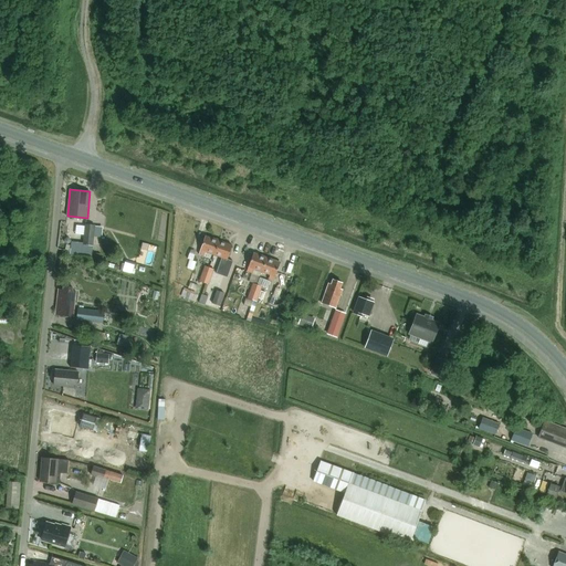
[(84,243),(94,244),(95,236),(96,223),(86,222),(84,243)]
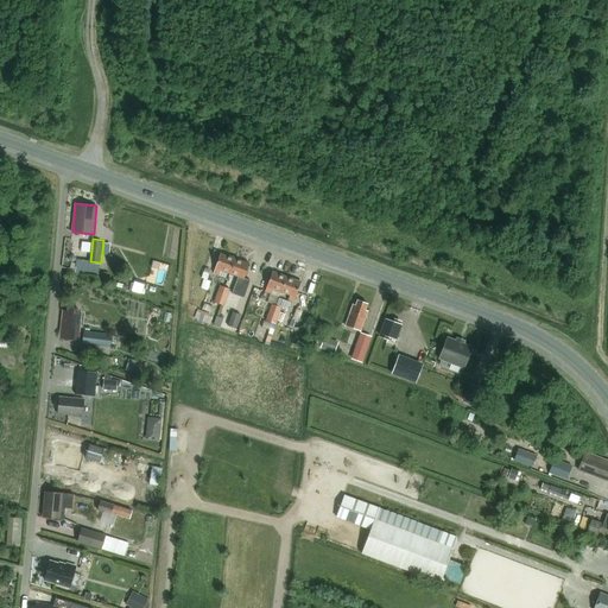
[(221,252),(214,272),(220,274),(221,270),(229,273),(235,257),(221,252)]
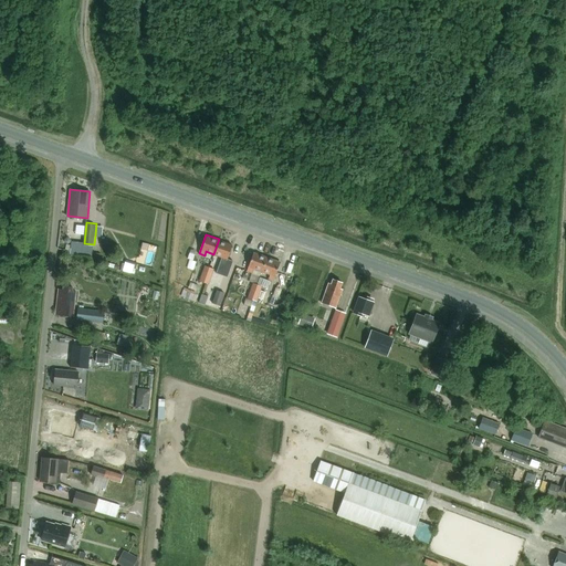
[(219,239),(213,254),(222,258),(217,273),(228,278),(233,261),(227,259),(232,244),(219,239)]
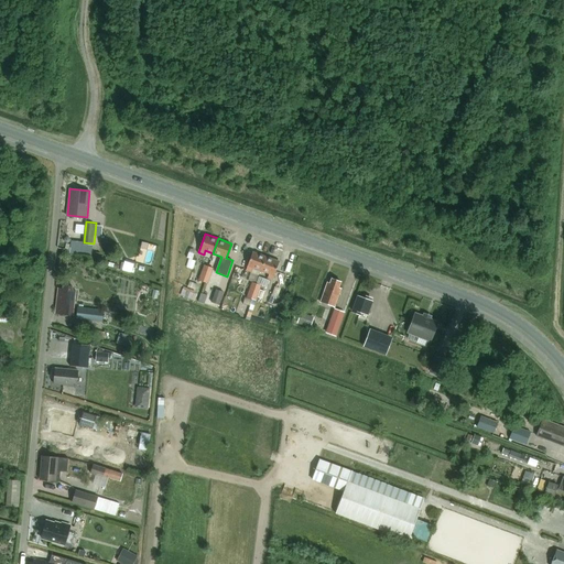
[(253,251),(247,270),(252,271),(253,268),(261,270),(267,257),(253,251)]
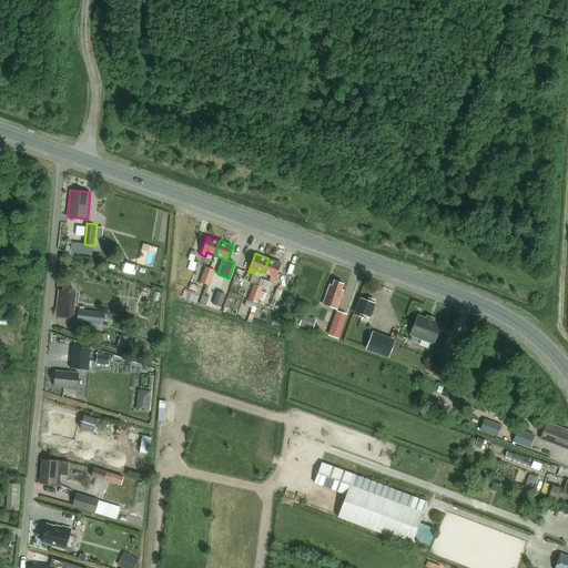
[(269,259),(263,272),(272,275),(270,280),(274,281),(281,263),(269,259)]
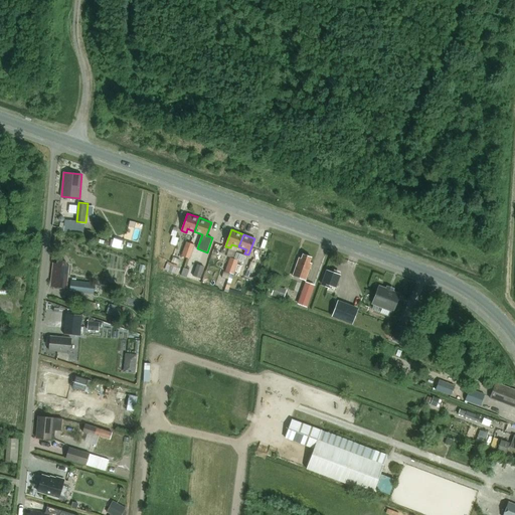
[(113,245),(112,246),(121,248),(123,239),(115,237),(114,240),(113,245)]
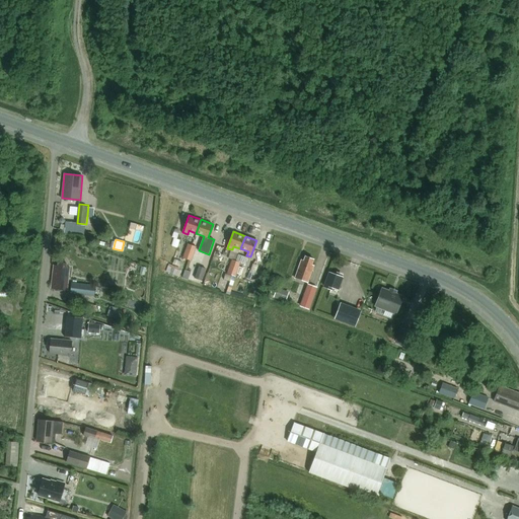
[(183,257),(191,261),(196,246),(189,243),(183,257)]
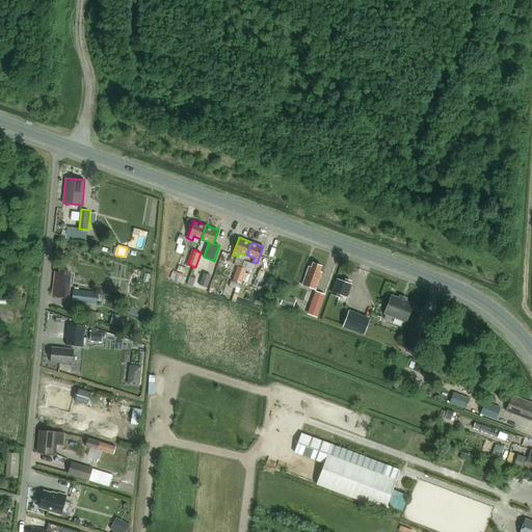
[(315,289),(321,272),(318,271),(320,265),(313,263),(312,267),(309,267),(302,285),(315,289)]
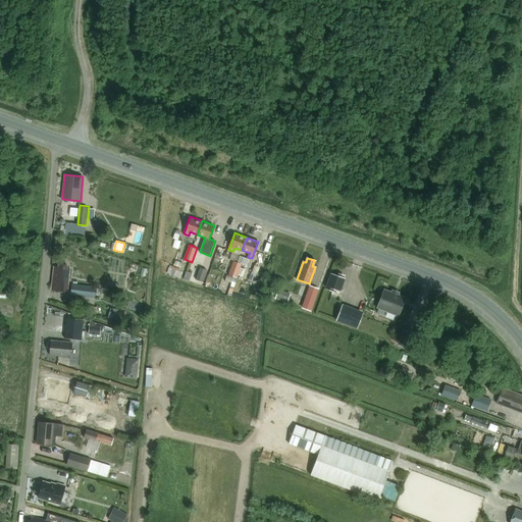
[(233,261),(228,274),(237,277),(242,264),(238,262),(233,261)]
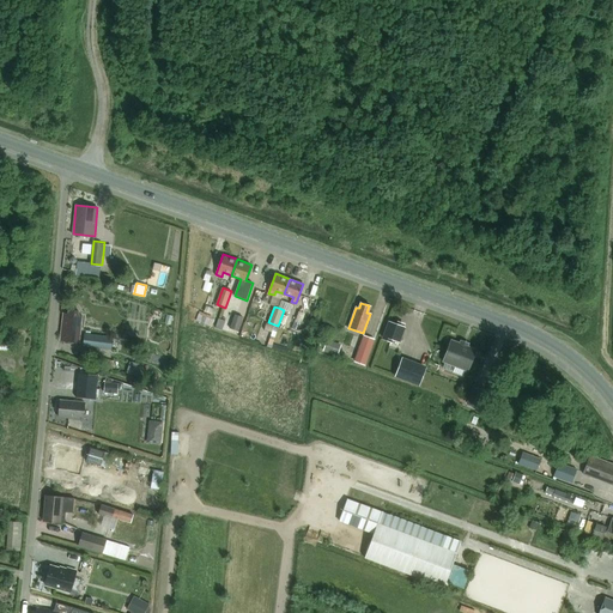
[(79,344),(83,316),(78,315),(79,311),(70,310),(68,314),(64,314),(60,340),(79,344)]
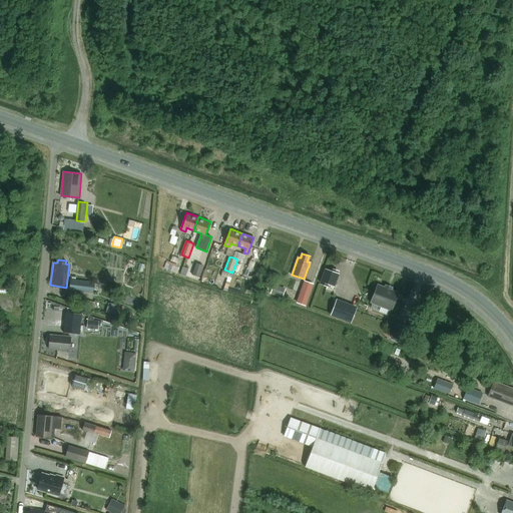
[(169,262),(167,269),(179,272),(181,265),(169,262)]
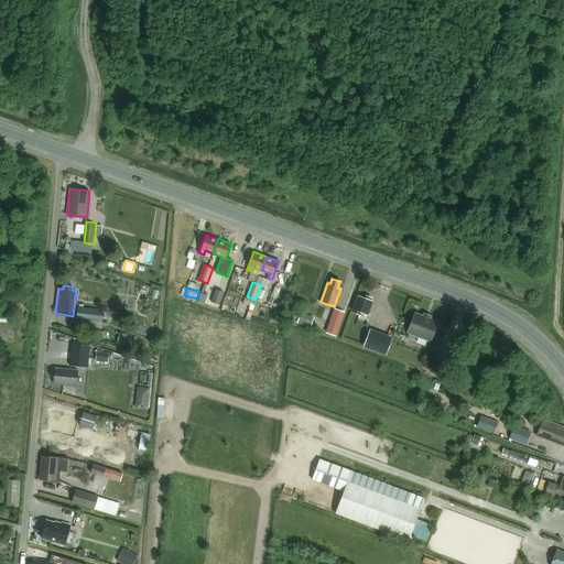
[(216,289),(212,302),(218,304),(223,291),(216,289)]
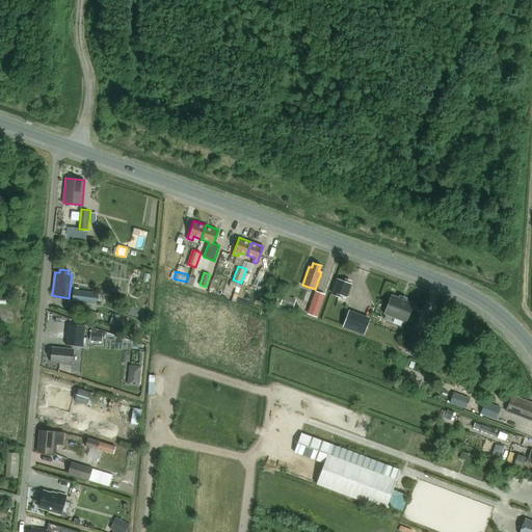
[(337,280),(331,293),(338,296),(339,294),(345,296),(347,296),(351,285),(349,285),(337,280)]
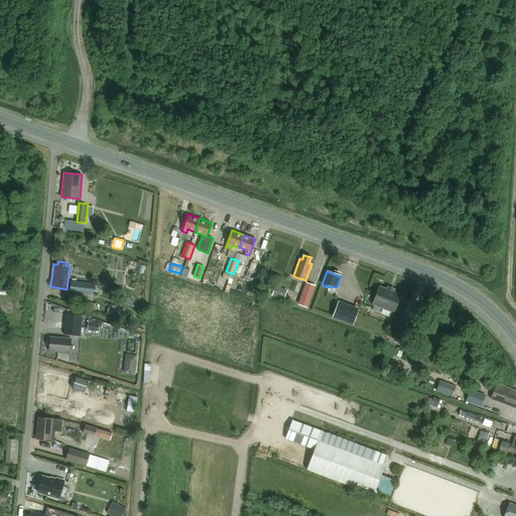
[(71,280),(70,291),(94,294),(95,283),(71,280)]
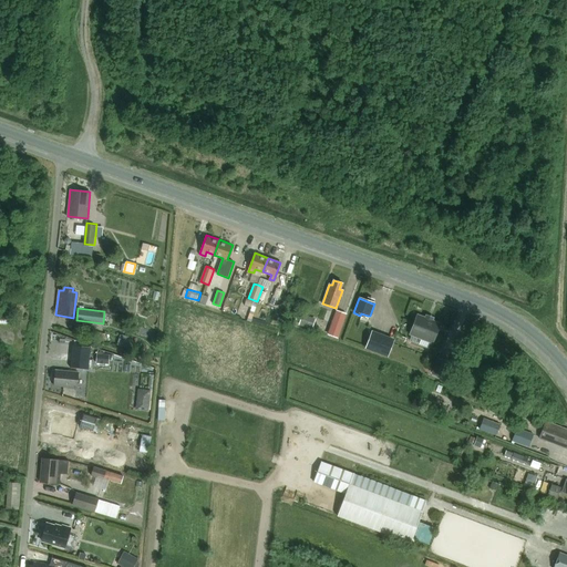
[(308,329),(311,318),(307,317),(302,315),(299,326),(308,329)]
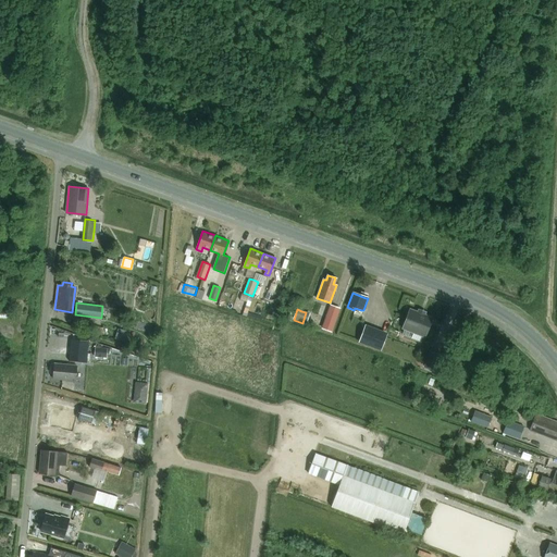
[(411,311),(405,330),(422,337),(422,335),(430,318),(411,311)]
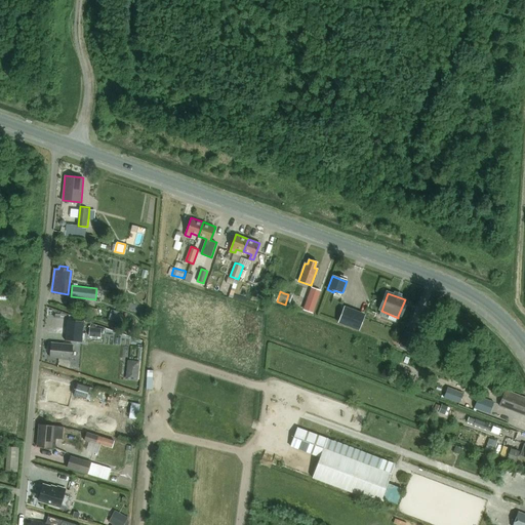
[(309,299),(305,311),(312,314),(316,301),(309,299)]
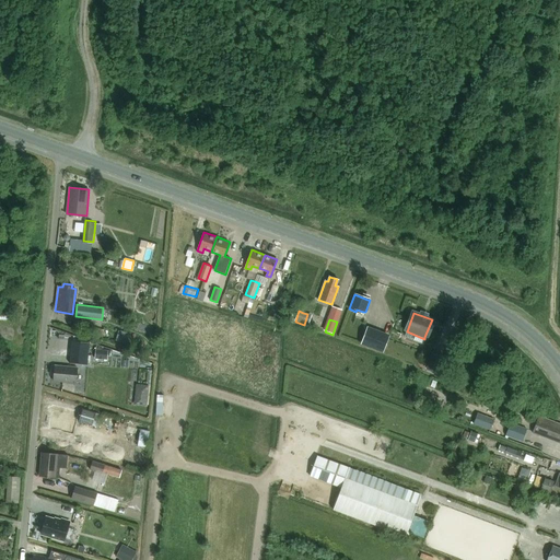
[(363,343),(384,351),(389,337),(369,329),(363,343)]
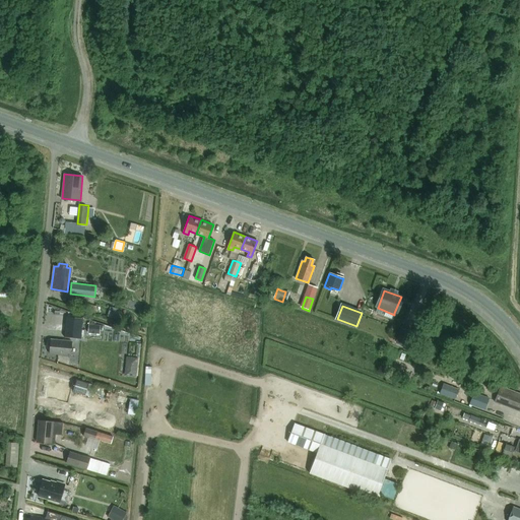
[(111,307),(108,316),(117,319),(120,310),(111,307)]
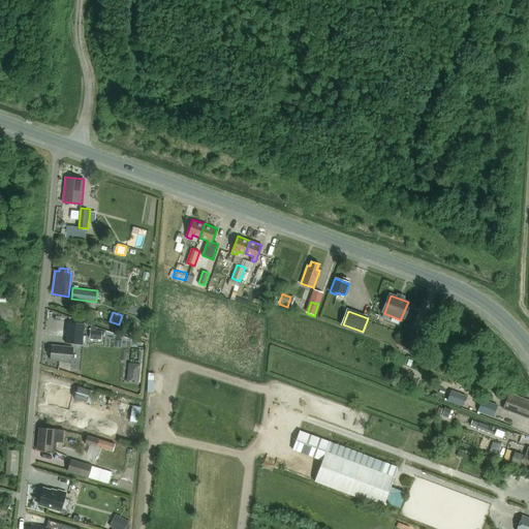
[(68,322),(66,343),(83,345),(84,324),(68,322)]
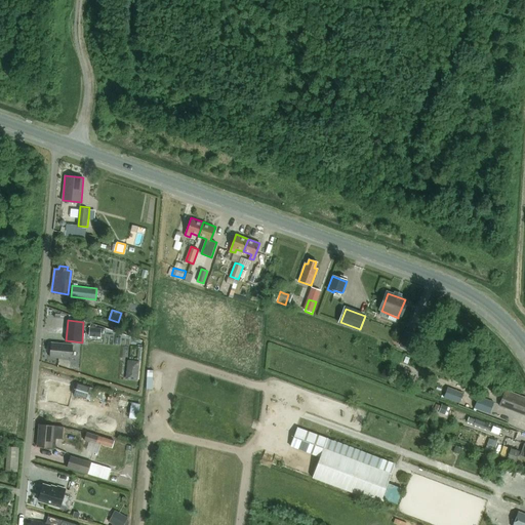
[(102,328),(89,327),(89,336),(101,337),(101,333),(102,328)]
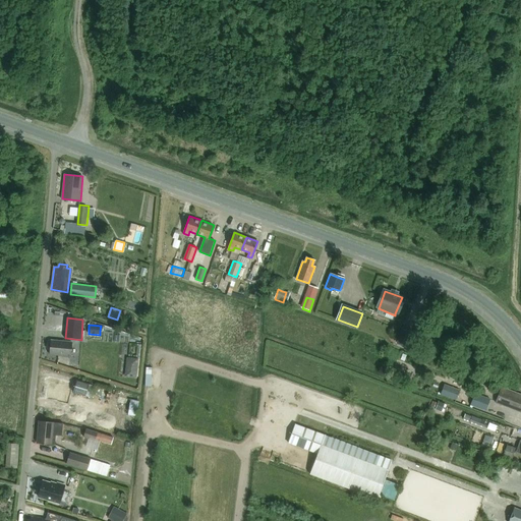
[(414,333),(403,329),(398,343),(409,347),(414,333)]
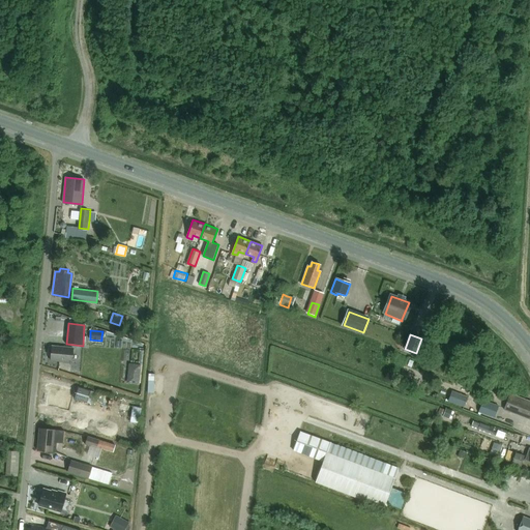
[(71,362),(74,348),(52,347),(51,360),(71,362)]
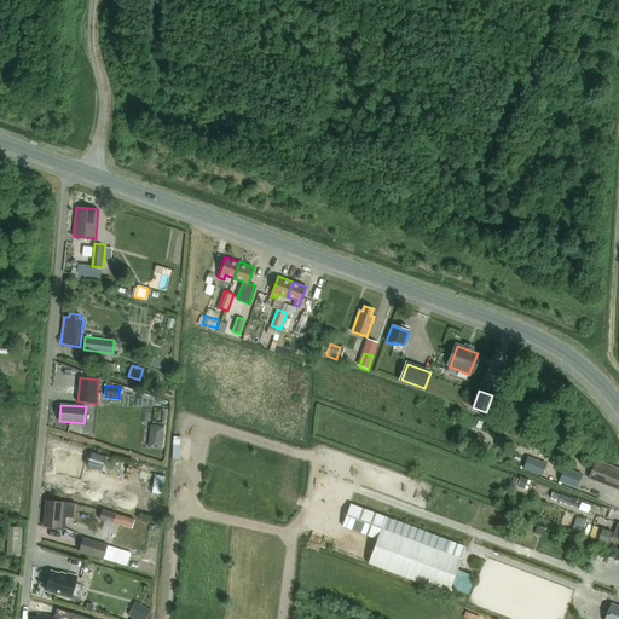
[(162,449),(165,427),(150,426),(149,447),(162,449)]
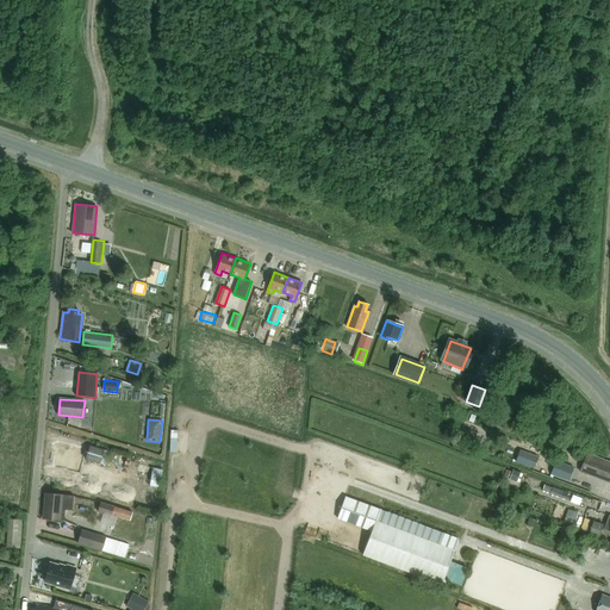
[(79,471),(85,450),(62,443),(60,452),(56,464),(70,468),(79,471)]
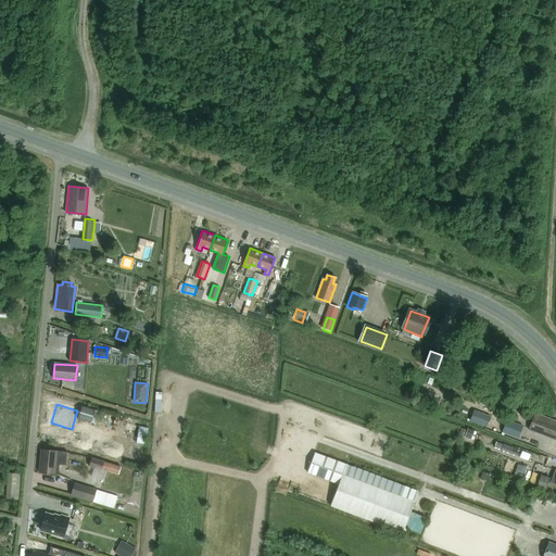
[(83,406),(78,419),(91,422),(95,409),(83,406)]
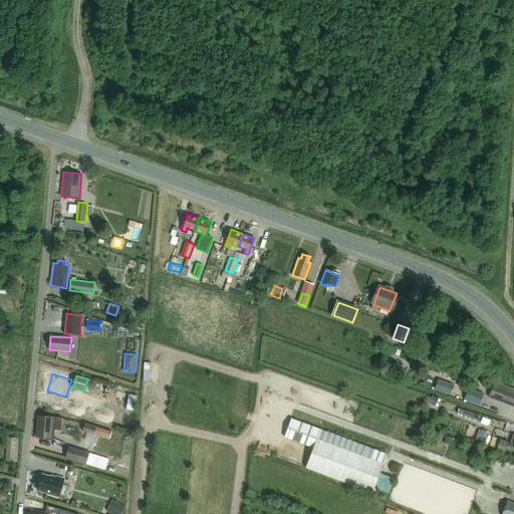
[(434,390),(450,395),(453,384),(438,379),(434,390)]
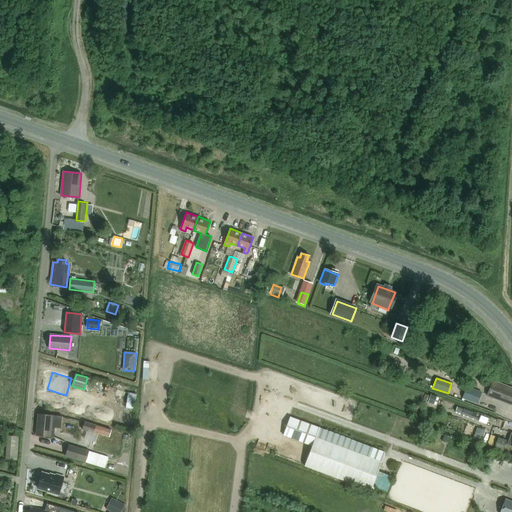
[(511,404),(511,388),(492,381),(487,395),(511,404)]
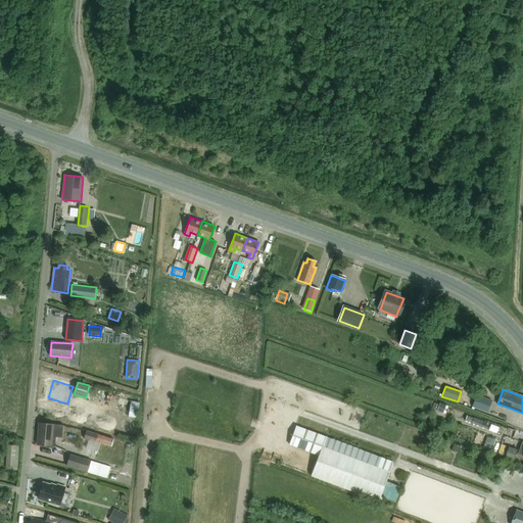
[(104,400),(109,402),(111,393),(100,390),(96,408),(102,409),(104,400)]
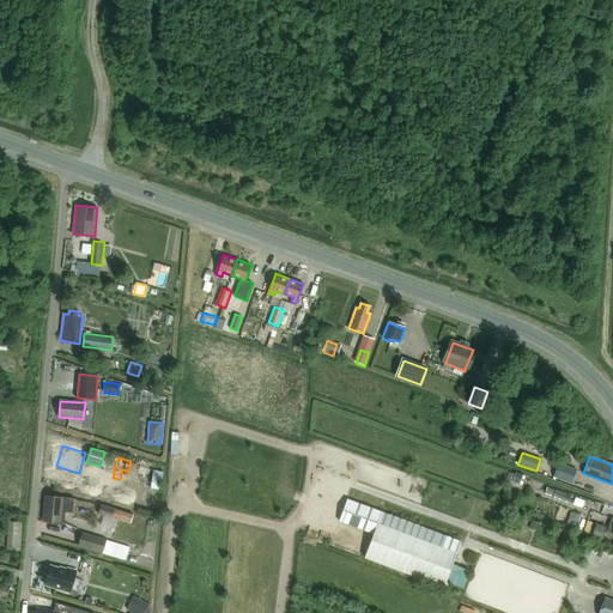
[(556,469),(553,477),(571,484),(576,469),(558,462),(557,466),(556,466),(554,468),(556,469)]
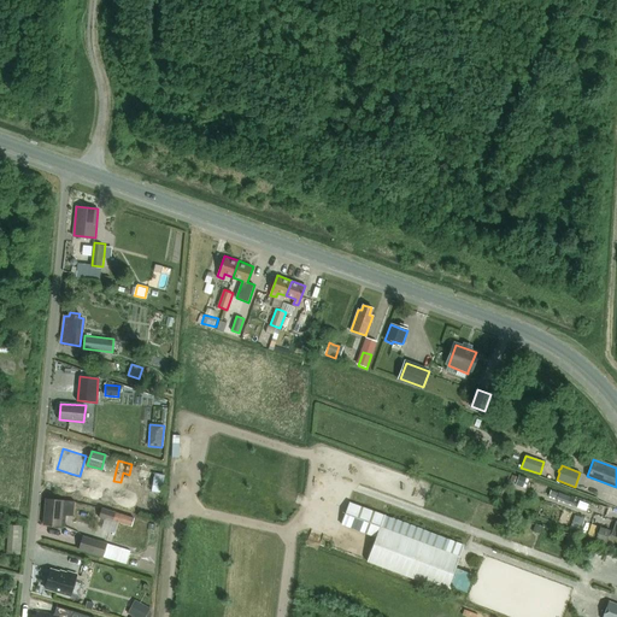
[(153,472),(140,470),(139,477),(151,480),(153,472)]
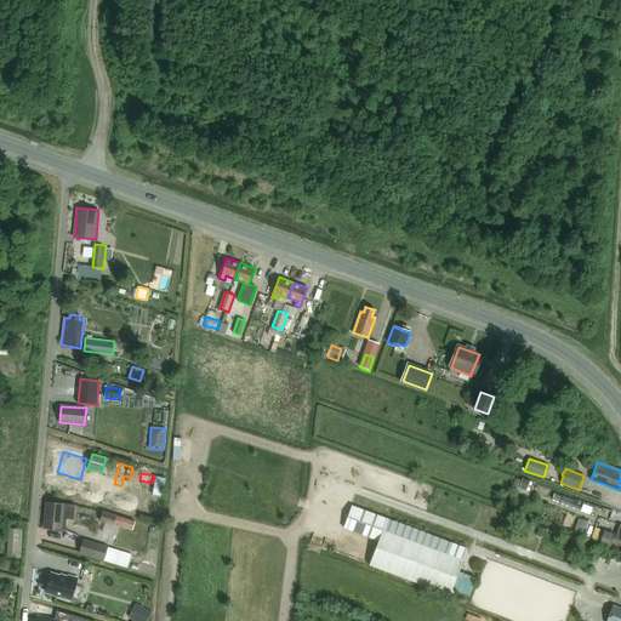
[(155,477),(153,495),(163,496),(165,478),(155,477)]
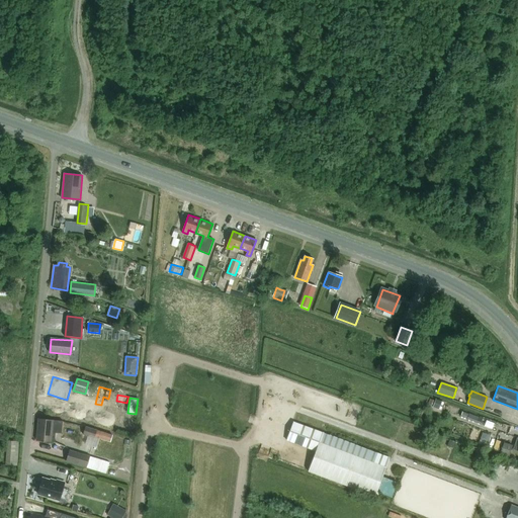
[(436,399),(433,407),(439,409),(442,402),(436,399)]
